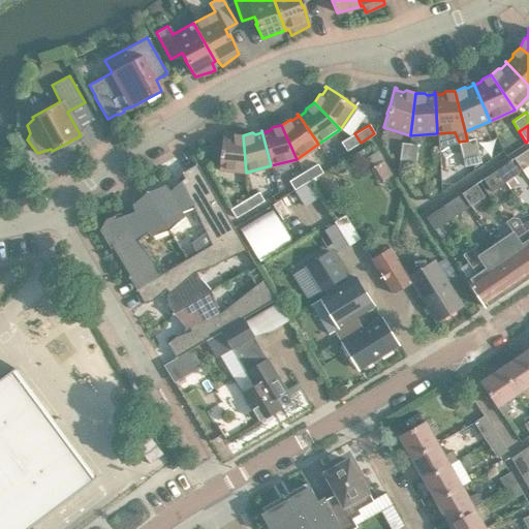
[(218,169),(246,173),(243,135),(232,134),(230,136),(223,135),(223,133),(222,133),(220,150),(219,158),(218,169)]
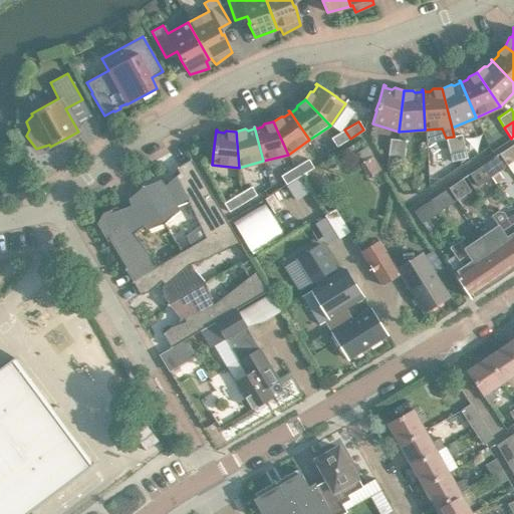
[(336,147),(350,139),(344,130),(331,138),(336,147)]
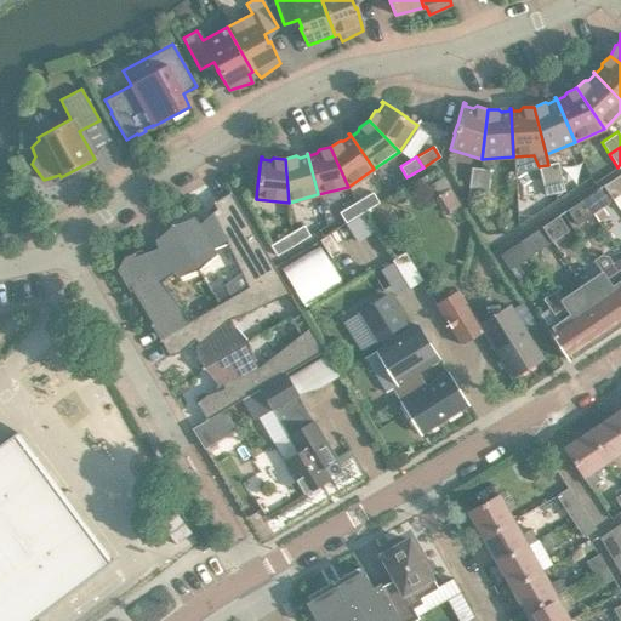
[(542,181),(560,177),(557,163),(548,165),(539,167),(542,181)]
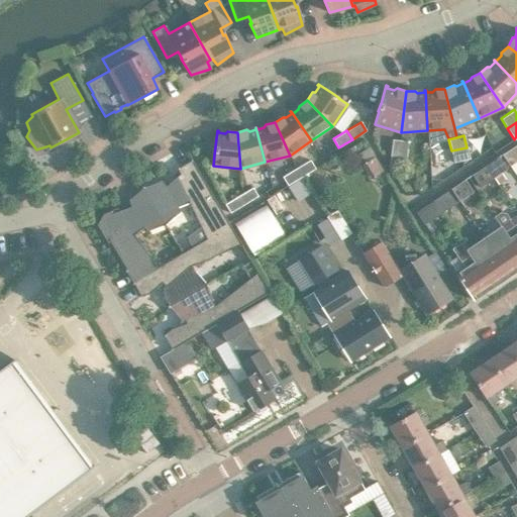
[(407,152),(408,140),(392,139),(390,151),(407,152)]
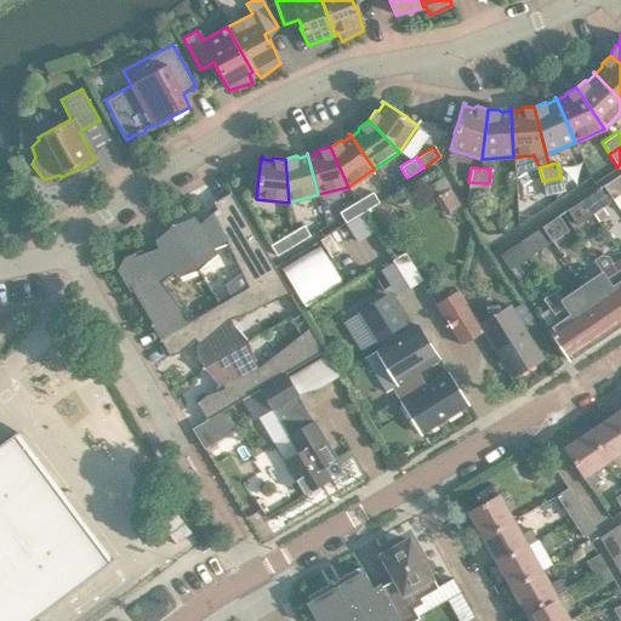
[(613,199),(620,193),(620,174),(603,186),(613,199)]
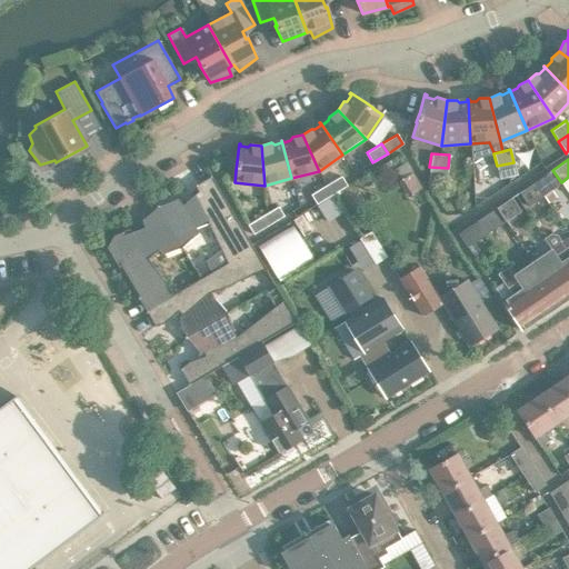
[(499,179),(517,175),(513,162),(497,166),(499,179)]
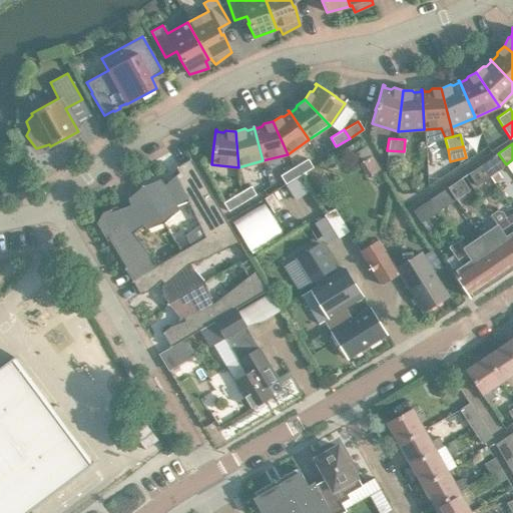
[(402,164),(404,151),(387,150),(386,162),(402,164)]
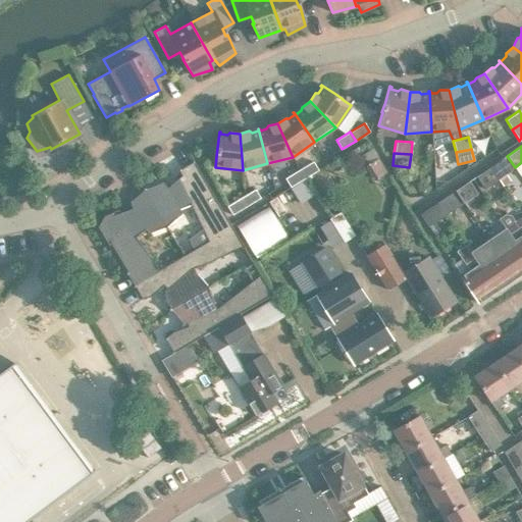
[(498,178),(511,169),(504,158),(490,167),(498,178)]
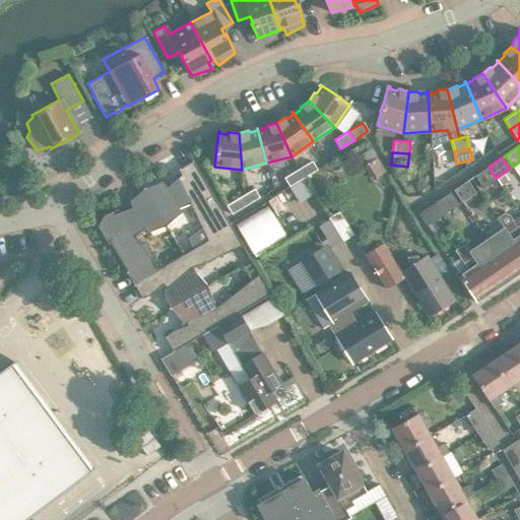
[(192,249),(183,254),(184,255),(232,226),(192,159),(191,160),(192,161),(180,169),(179,168),(178,169),(181,175),(167,187),(161,182),(144,188),(143,186),(142,186),(166,225),(181,213),(179,207),(190,203),(201,228),(187,238),(192,249)]
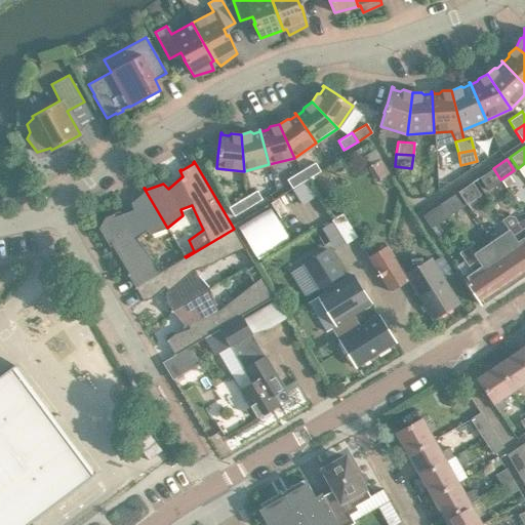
[(306,179),(320,171),(315,162),(300,170),(306,179)]
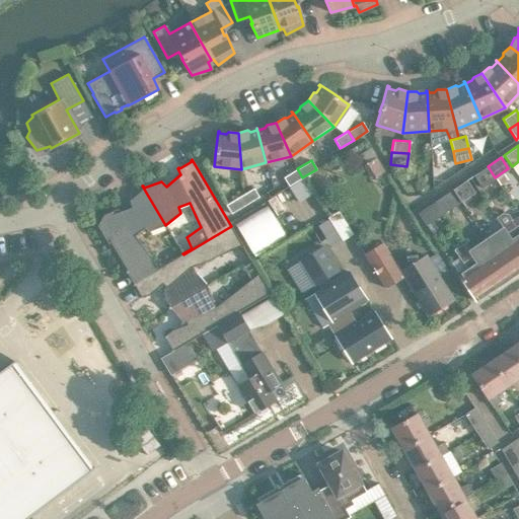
[(482,187),(495,177),(488,166),(473,175),(482,187)]
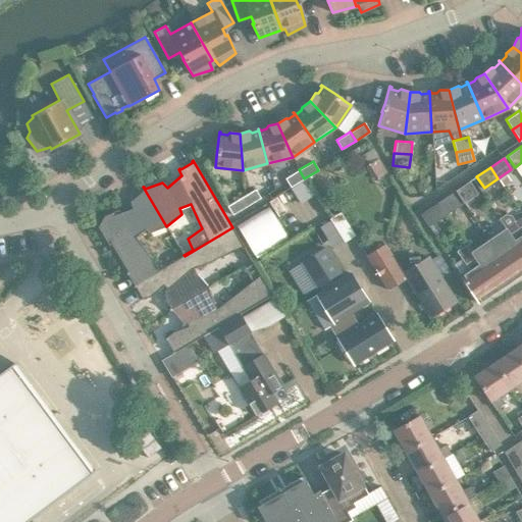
[(290,187),(298,183),(304,178),(299,169),(284,178),(290,187)]
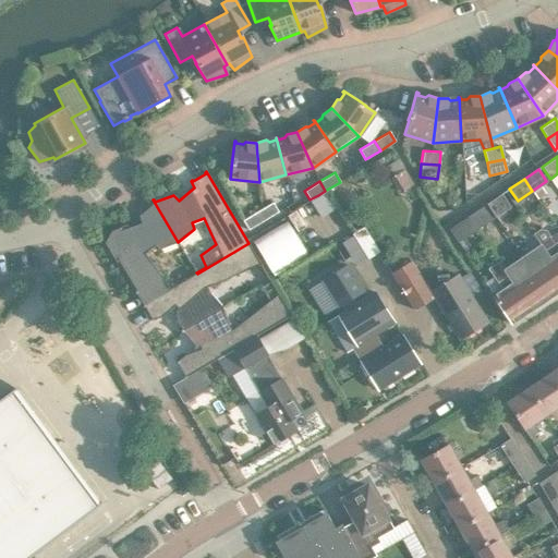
[(495,216),(510,206),(501,194),(487,204),(495,216)]
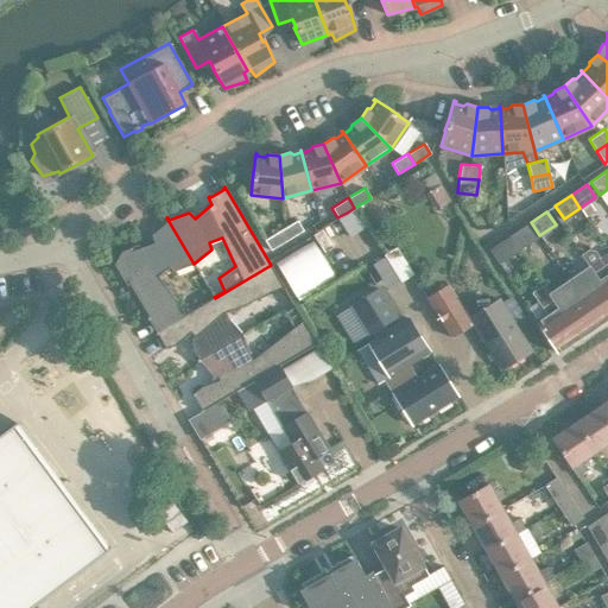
[(169,266),(172,272),(194,264),(166,217),(166,219),(168,221),(151,235),(153,242),(132,251),(131,248),(132,248),(132,247),(121,252),(114,264),(128,289),(130,289),(126,284),(128,283),(149,316),(146,318),(147,320),(149,318),(156,333),(154,333),(154,334),(215,298),(214,297),(184,315),(157,276),(169,266)]
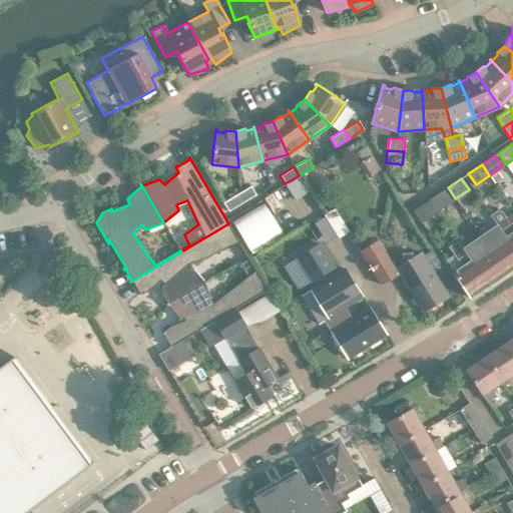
[(242,202),(255,194),(250,185),(236,194),(242,202)]
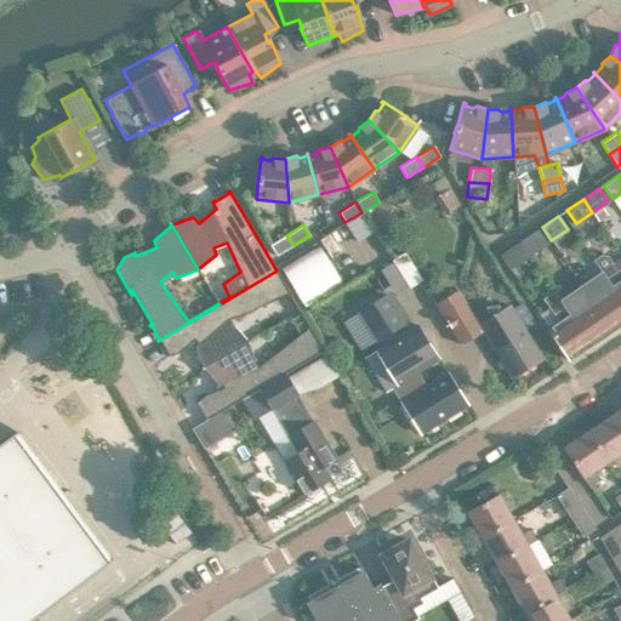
[(531,255),(547,244),(537,229),(522,240),(531,255)]
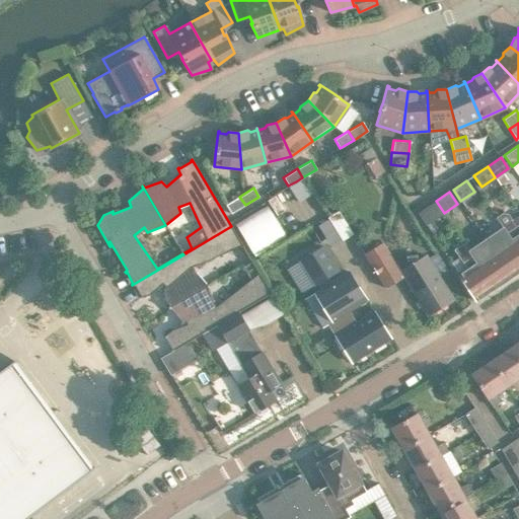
[(231,214),(245,205),(239,197),(226,205),(231,214)]
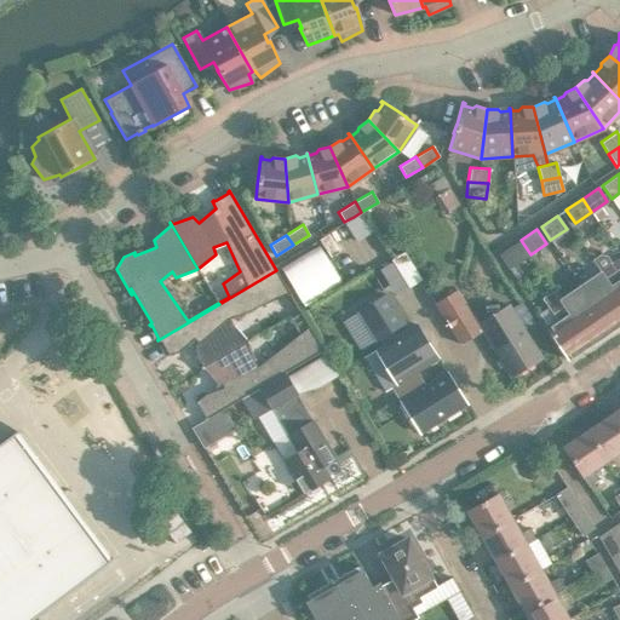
[(509,269),(530,254),(521,240),(499,254),(509,269)]
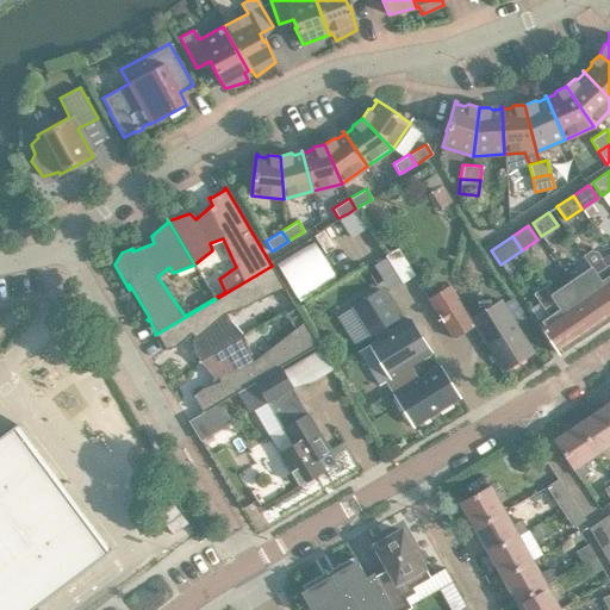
[(317,243),(280,263),(298,294),(335,274),(317,243)]
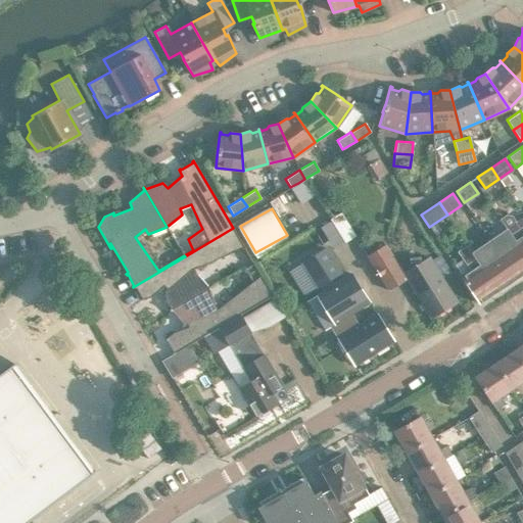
[(335,247),(357,234),(342,211),(321,225),(335,247)]
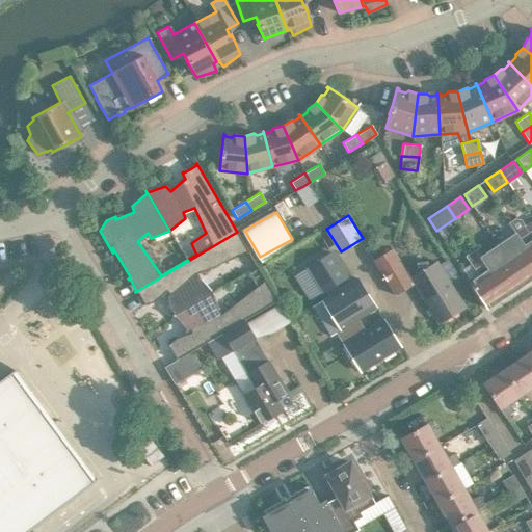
[(531,220),(524,227),(520,220),(514,219),(508,223),(514,233),(515,233),(531,257),(531,220)]
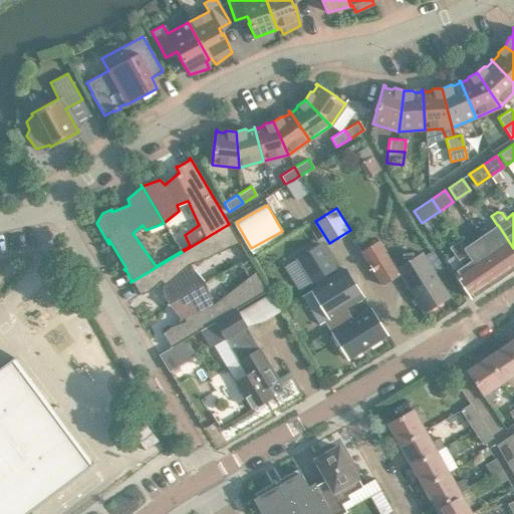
[(229,224),(182,252),(131,282),(132,282),(133,282),(140,293),(139,294),(139,295),(149,291),(162,280),(164,283),(161,286),(167,303),(166,304),(166,305),(204,282),(192,268),(190,264),(240,243),(229,224)]
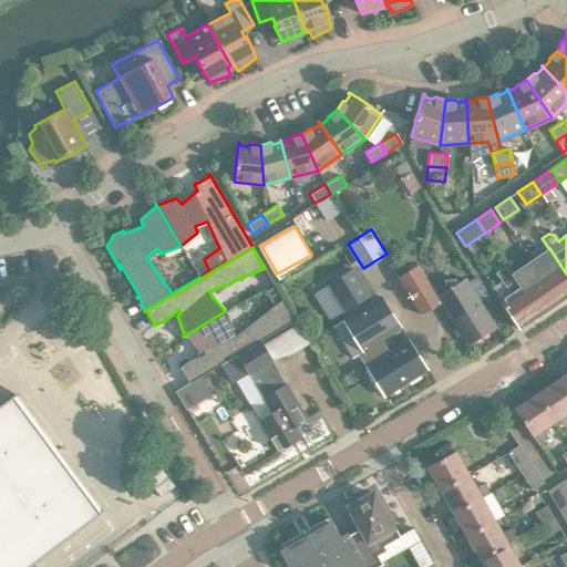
[(558,302),(566,296),(566,274),(549,248),(548,248),(529,261),(558,302)]
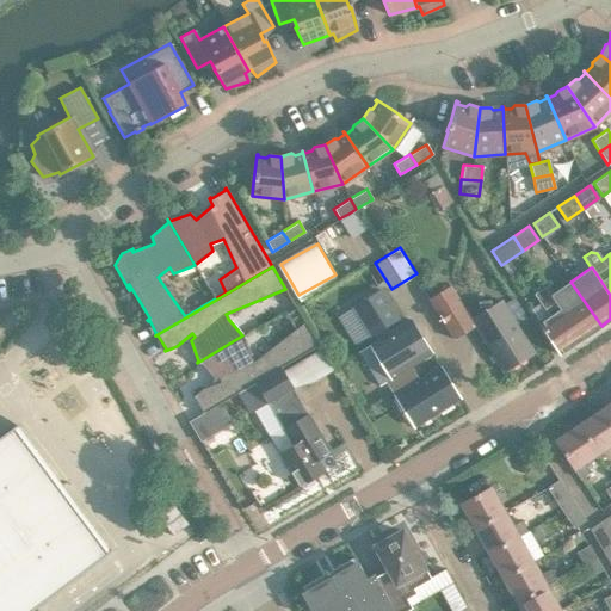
[(580,340),(602,326),(571,282),(550,295),(580,340)]
